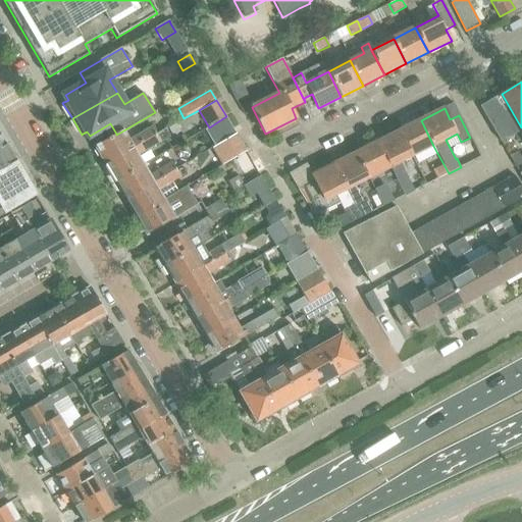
[(226,116),(209,127),(216,140),(235,129),(226,116)]
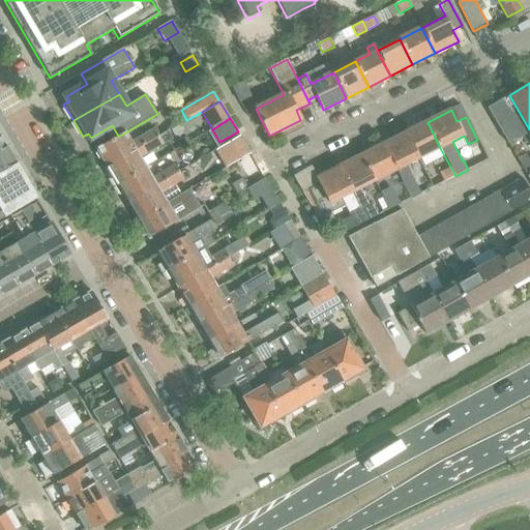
[(428,122),(405,134),(418,159),(440,148),(428,122)]
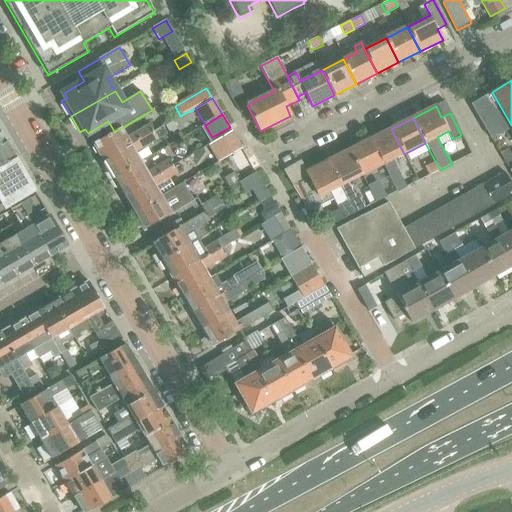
[(492,139),(502,133),(494,119),(484,125),(492,139)]
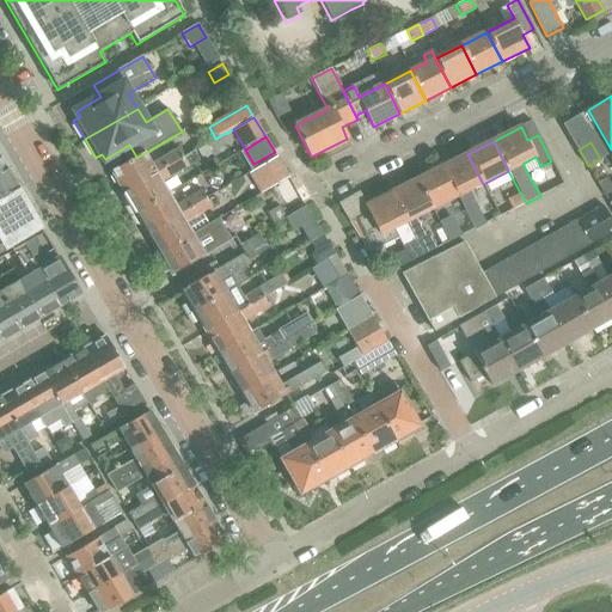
[(209,144),(201,150),(207,159),(215,153),(209,144)]
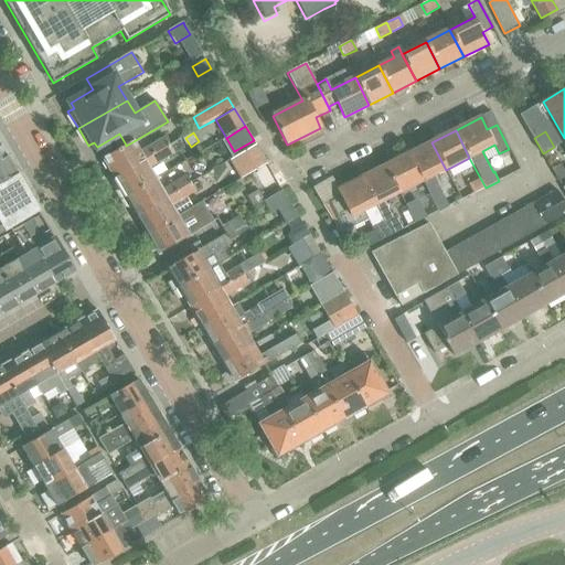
[(110,170),(115,177),(168,146),(163,137),(139,151),(134,141),(126,146),(126,145),(103,158),(104,159),(102,163),(106,169),(110,170)]
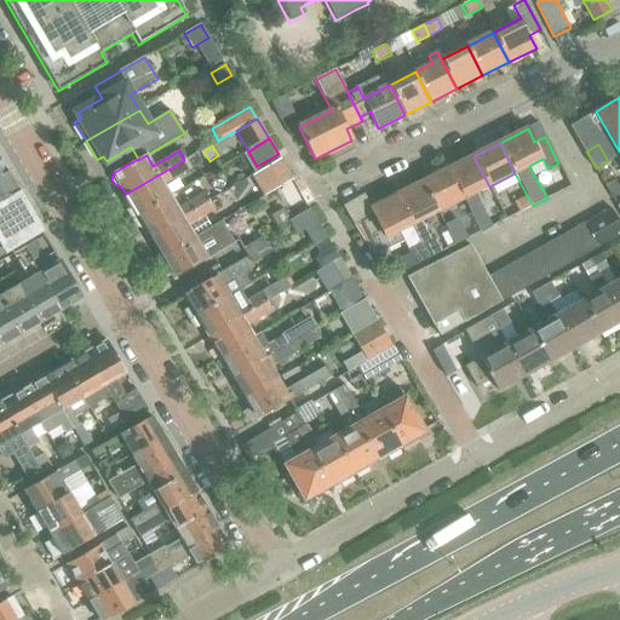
[(128,207),(135,217),(170,196),(164,184),(201,162),(195,153),(184,160),(126,194),(131,204),(128,207)]
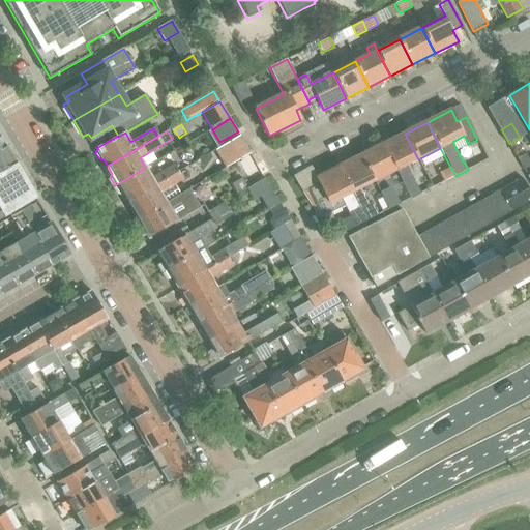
[(405,134),(383,145),(396,171),(406,166),(418,159),(405,134)]
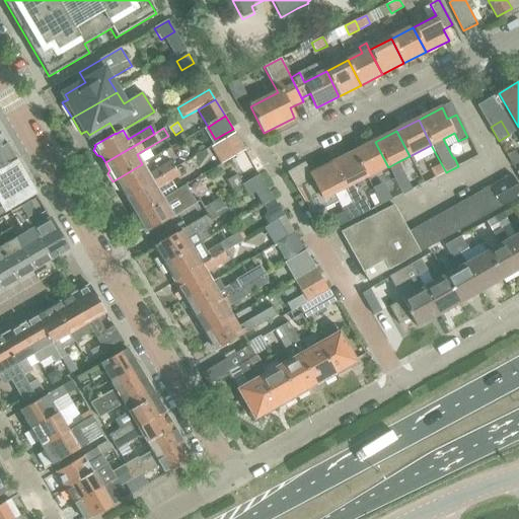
[(246,150),(238,138),(221,148),(228,161),(246,150)]
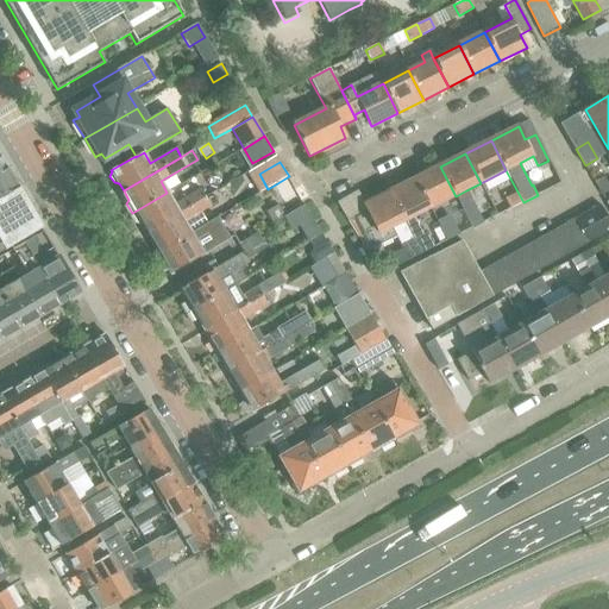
[(440,167),(414,180),(429,208),(456,196),(440,167)]
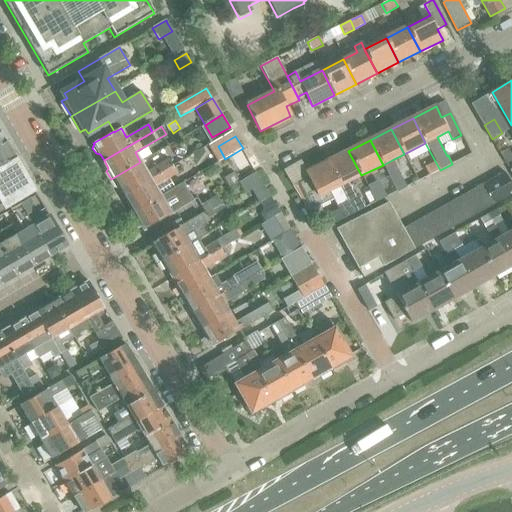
[(0,167),(15,158),(5,142),(0,144),(0,167)]
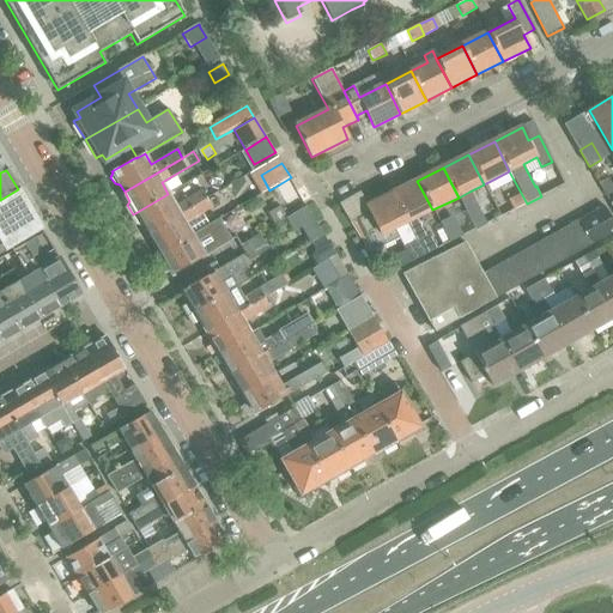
[(612,180),(611,175),(598,182),(606,196),(612,192),(612,180)]
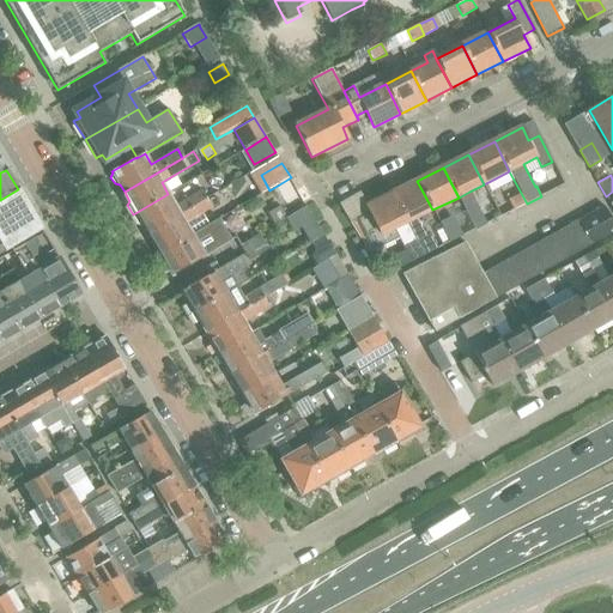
[(417,181),(392,193),(424,255),(438,248),(432,237),(426,240),(416,219),(432,210),(417,181)]
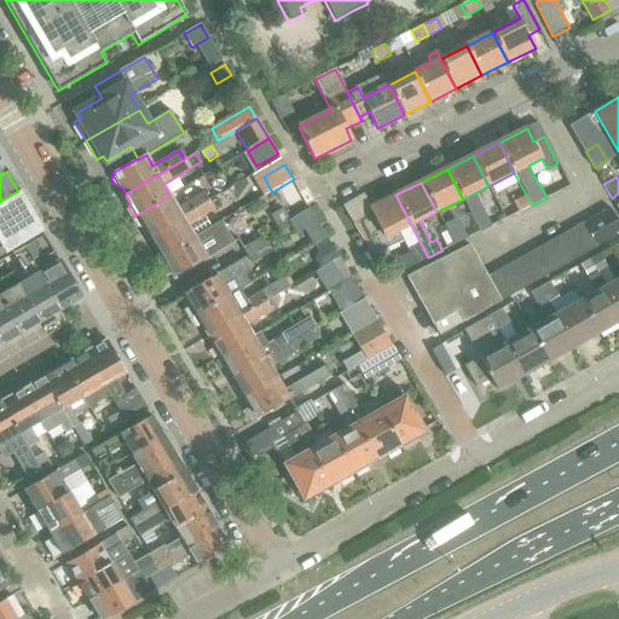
[(0,255),(41,231),(18,191),(0,202),(0,255)]
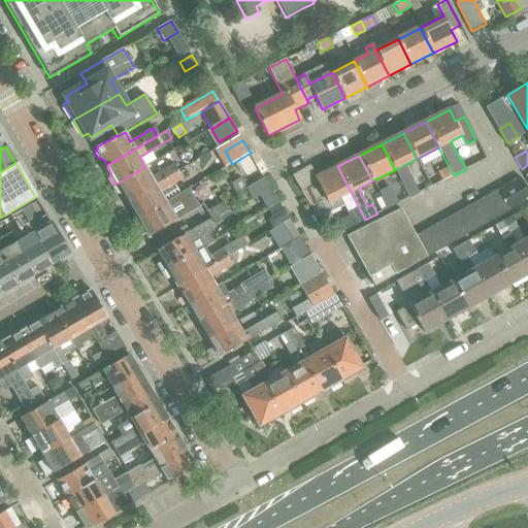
[(124,195),(128,200),(178,171),(173,164),(151,176),(144,167),(114,185),(120,194),(124,195)]
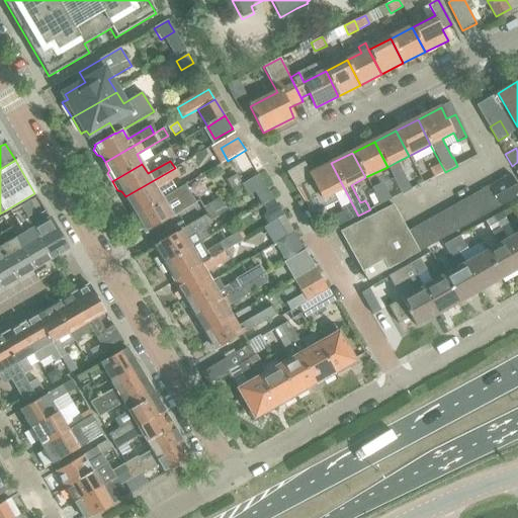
[(397,162),(387,167),(394,179),(403,174),(397,162)]
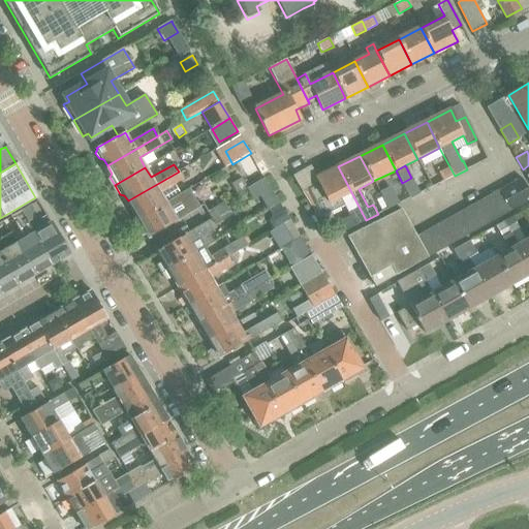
[(346,230),(366,220),(338,166),(316,178),(321,189),(308,196),(318,217),(343,205),(348,217),(341,221),(346,230)]
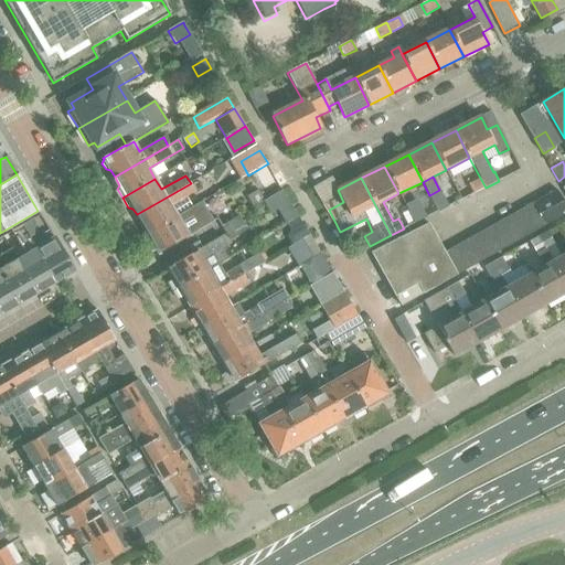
[(486,188),(480,178),(469,183),(475,193),(486,188)]
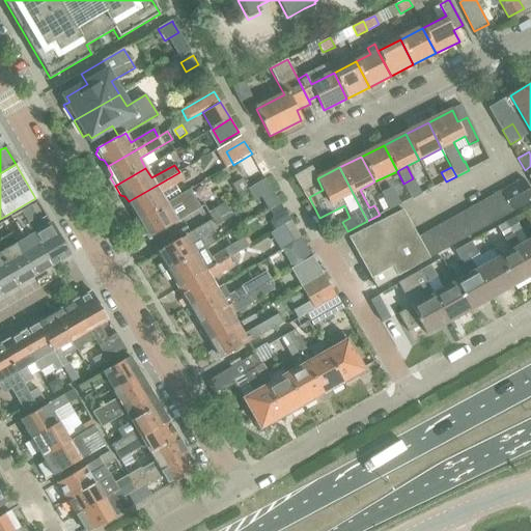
[(131,213),(136,221),(180,195),(174,185),(184,179),(179,172),(129,201),(133,210),(131,213)]
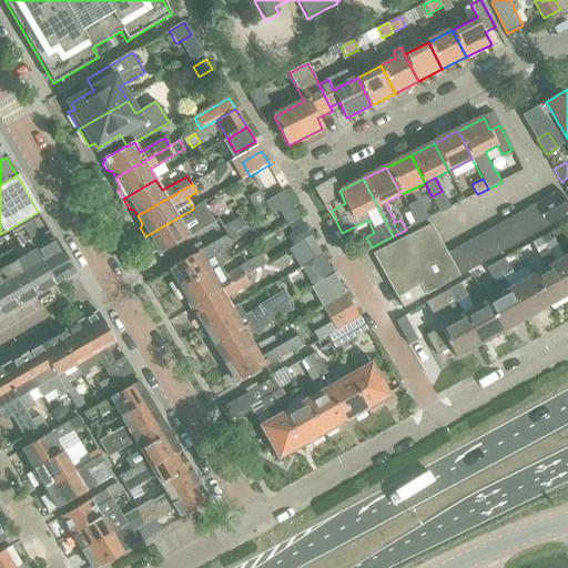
[(567,206),(559,192),(548,198),(561,220),(567,215),(567,206)]
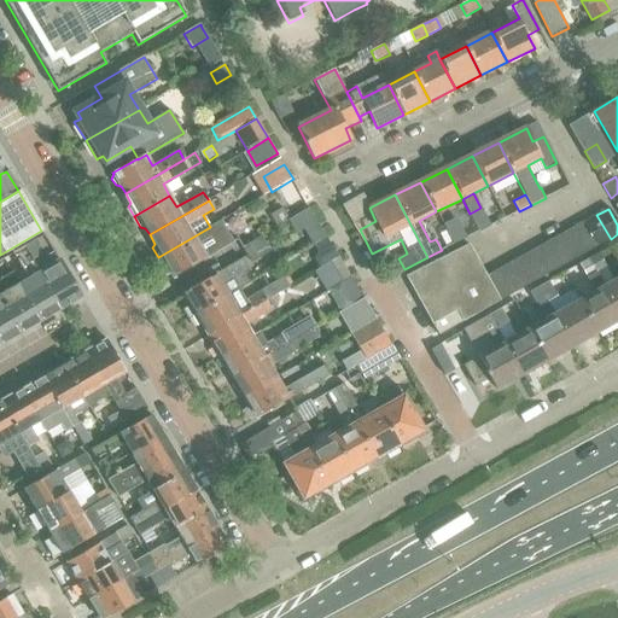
[(596,215),(584,222),(598,246),(611,239),(596,215)]
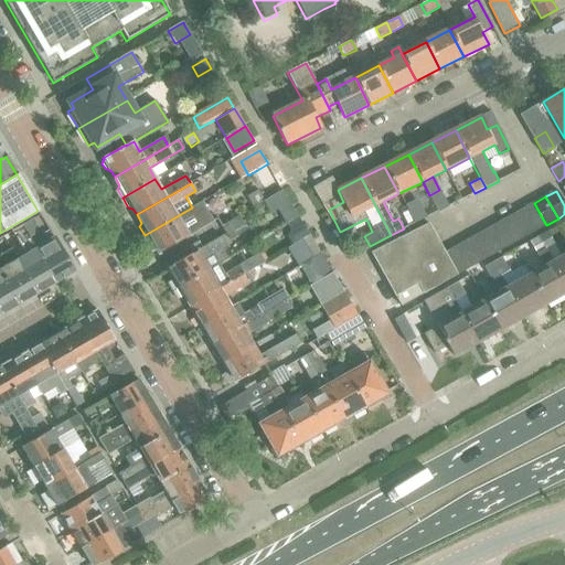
[(417,200),(405,206),(414,224),(426,219),(417,200)]
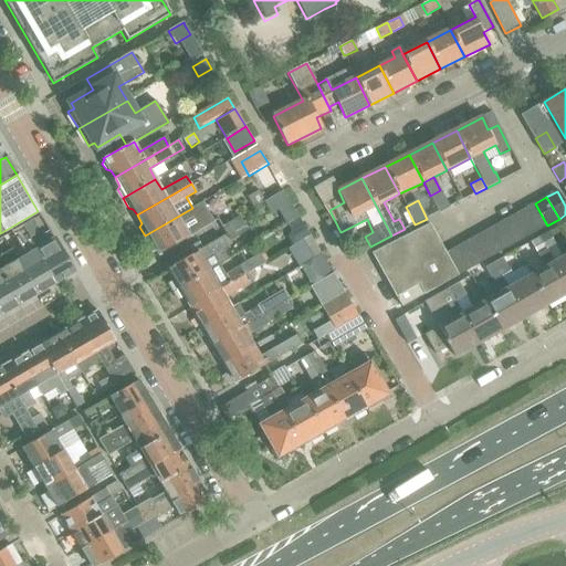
[(213,221),(208,213),(202,202),(192,208),(145,236),(149,244),(155,244),(159,253),(213,221)]
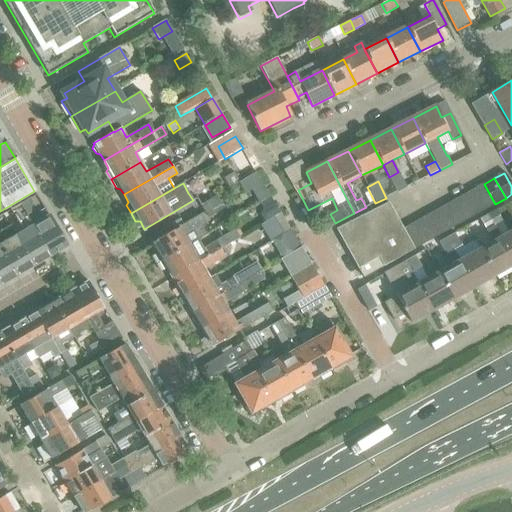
[(484,184),(473,190),(484,210),(495,204),(484,184)]
